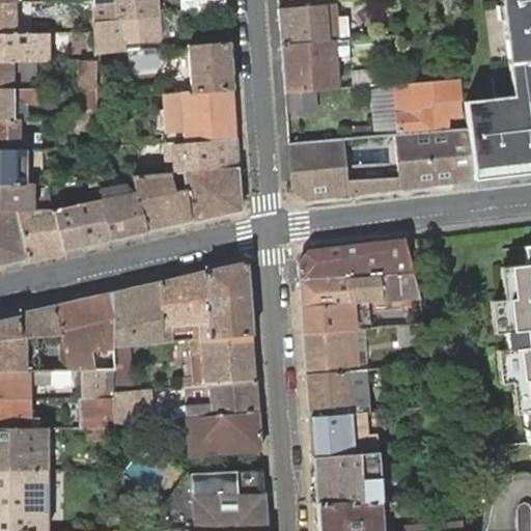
[(159,17),(157,0),(92,0),(92,1),(94,22),(159,17)]
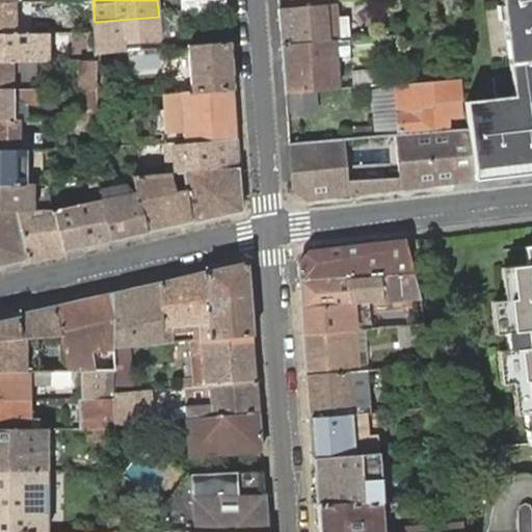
[(227,11),(225,0),(180,0),(182,15),(227,11)]
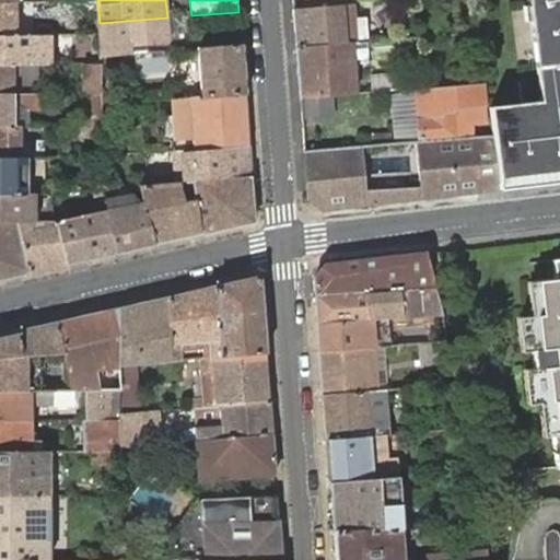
[(468,0),(456,0),(457,12),(469,10),(468,0)]
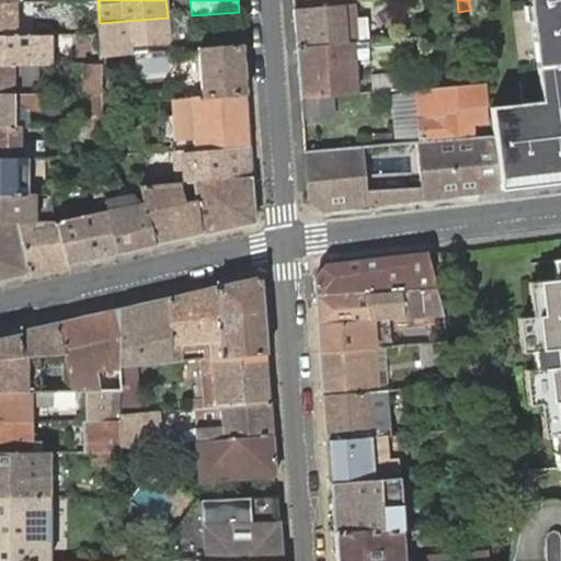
[(560,0),(528,0),(534,37),(538,36),(541,67),(537,68),(541,102),(541,111),(524,112),(523,104),(490,109),(493,136),(500,184),(560,176),(560,0)]
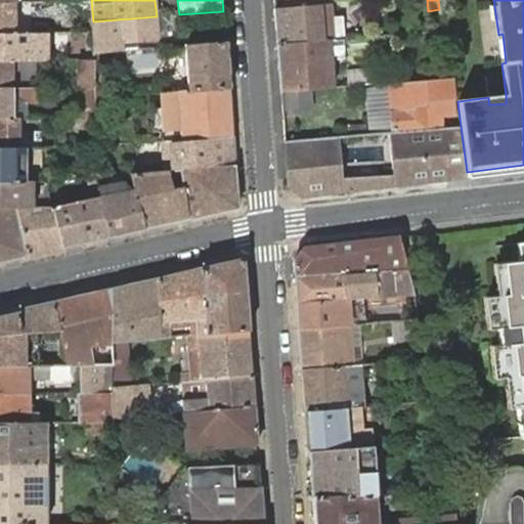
[(14,2),(0,1),(0,32),(25,33),(25,24),(16,24),(16,2),(14,2)]
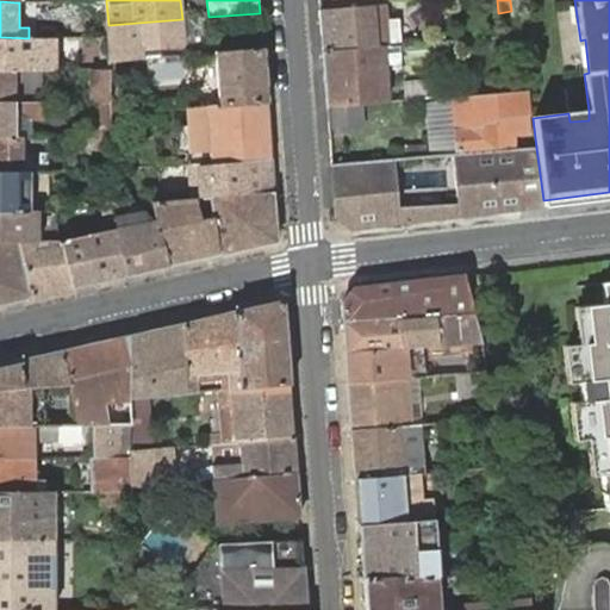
[(319,10),(322,51),(381,47),(380,38),(372,39),(372,23),(384,22),(383,4),(319,10)]
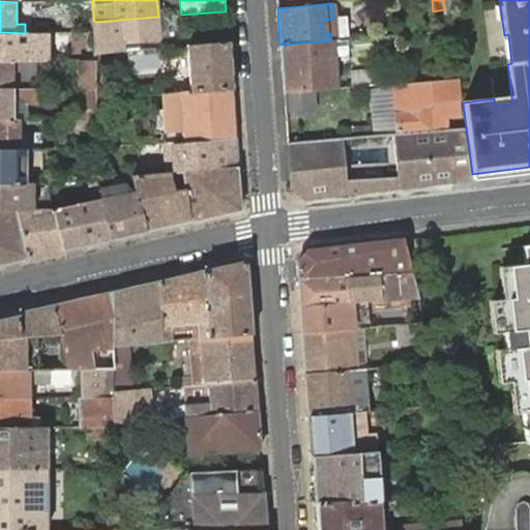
[(172,16),(158,17),(94,22),(94,32),(95,53),(138,50),(138,40),(160,38),(159,25),(173,24),(172,16)]
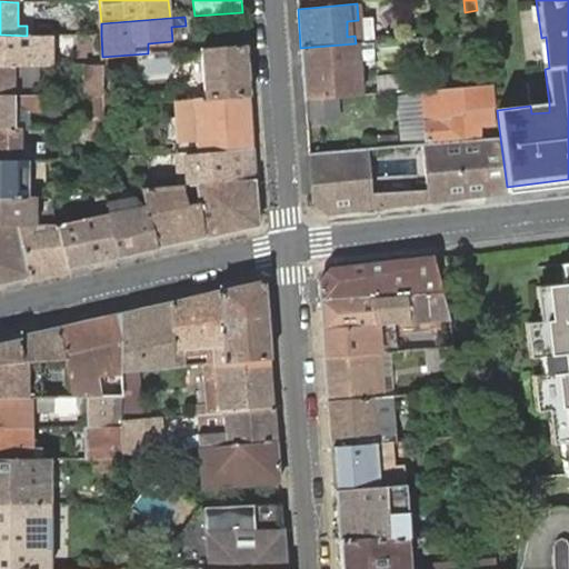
[(358,20),(347,21),(347,37),(355,36),(359,36),(358,20)]
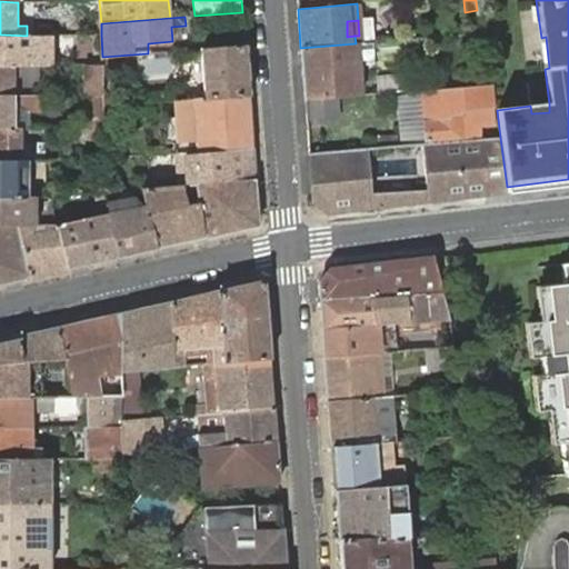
[(27,36),(0,35),(0,65),(15,65),(38,65),(53,65),(53,36),(27,36)]
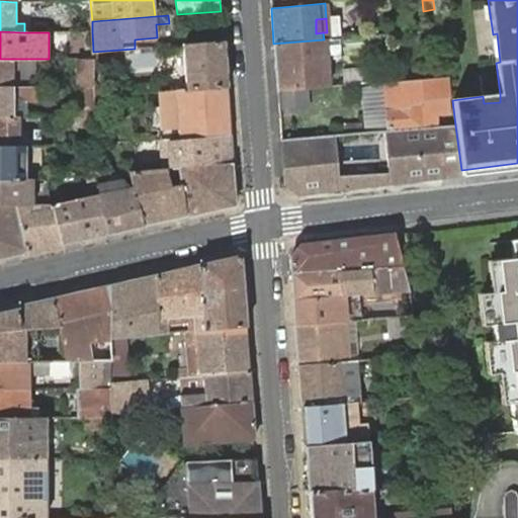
[(60,59),(60,31),(49,32),(49,59),(60,59)]
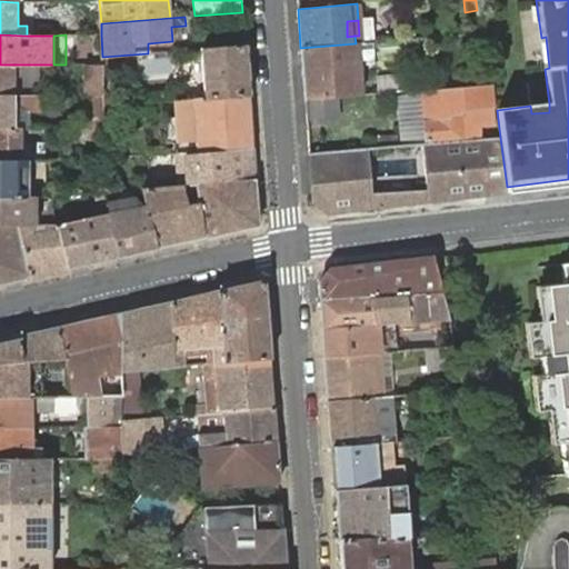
[(338,97),(359,96),(357,66),(356,43),(300,48),(305,99),(338,97)]
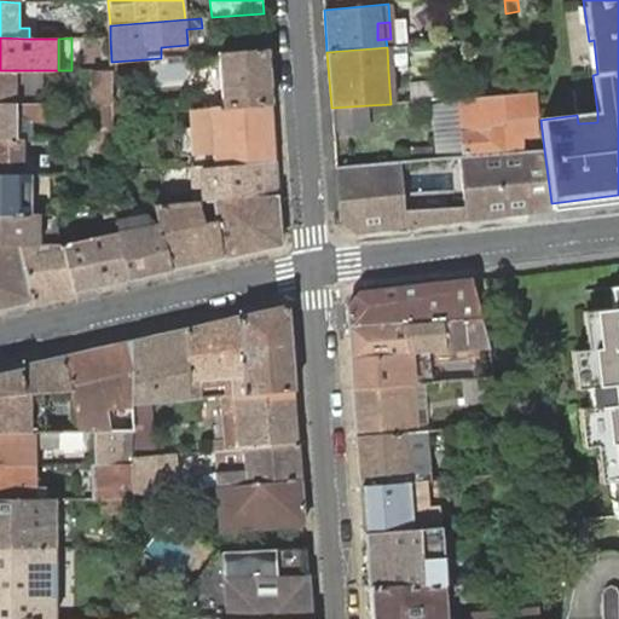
[(270,103),(266,48),(219,53),(223,106),(270,103)]
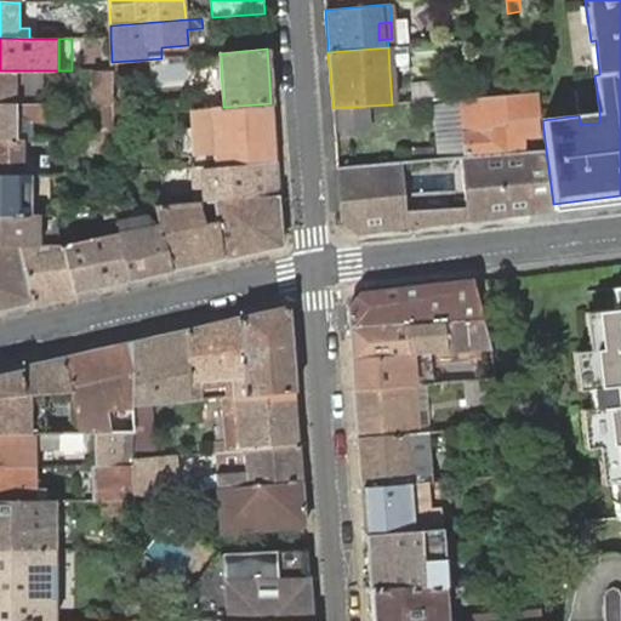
[(113,69),(104,69),(96,69),(96,104),(113,104),(113,69)]
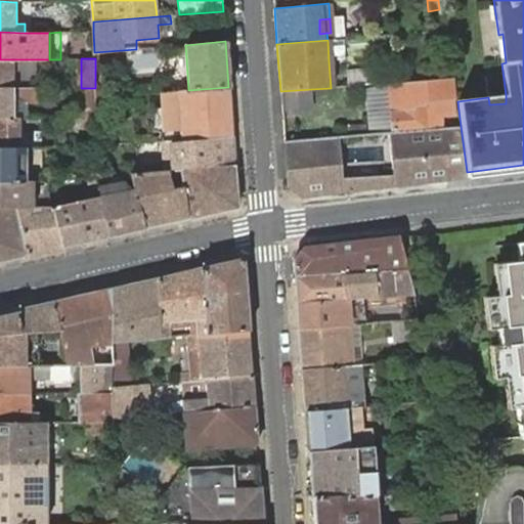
[(13,59),(0,59),(0,87),(13,88),(13,59)]
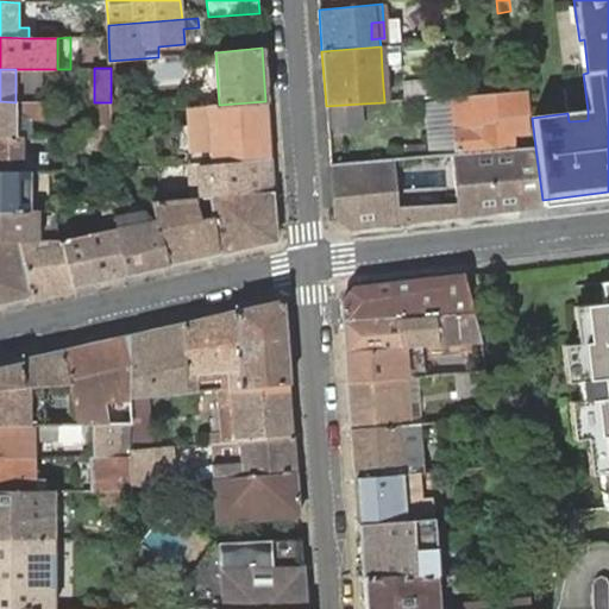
[(41,69),(16,69),(16,102),(41,101),(41,69)]
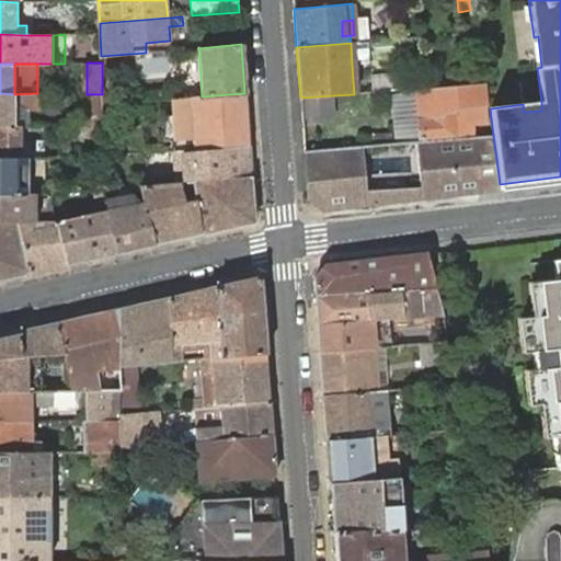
[(432,140),(471,138),(470,124),(487,123),(482,90),(416,94),(419,142),(432,140)]
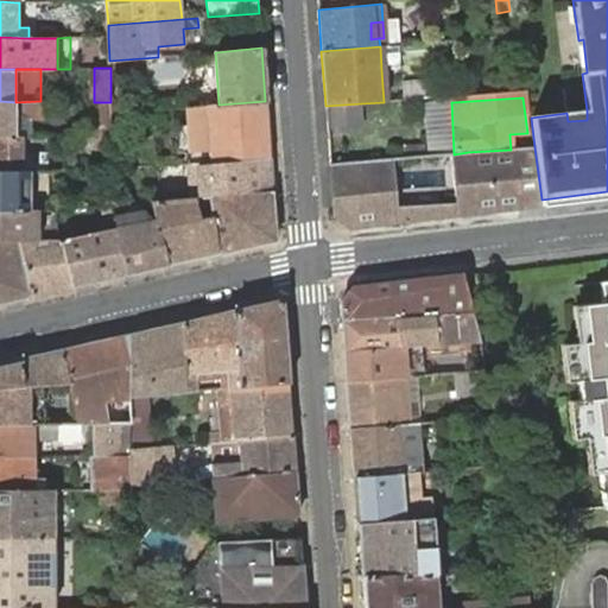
[(16,102),(0,101),(0,137),(17,137),(16,115),(42,116),(42,101),(40,101),(16,102)]
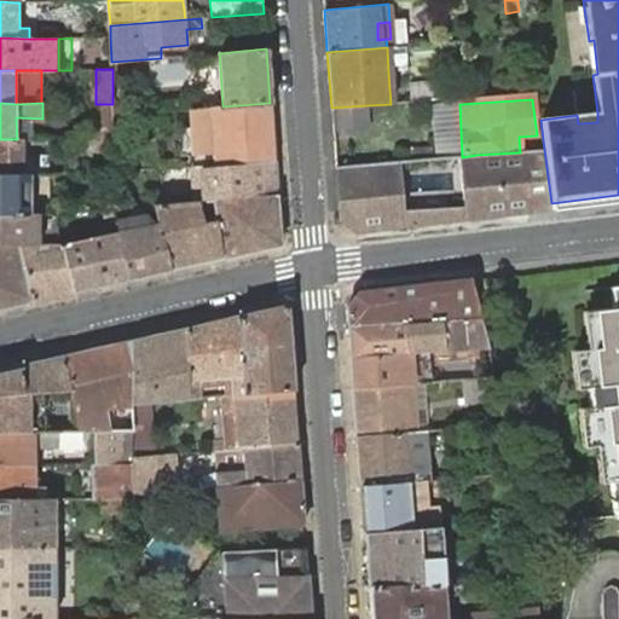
[(275,158),(270,103),(223,106),(192,110),(196,151),(212,150),(214,165),(275,158)]
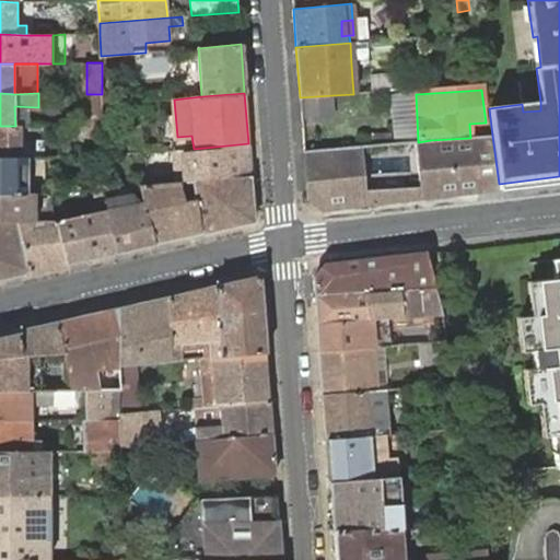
[(102,105),(102,94),(86,94),(88,126),(101,126),(102,126),(102,105)]
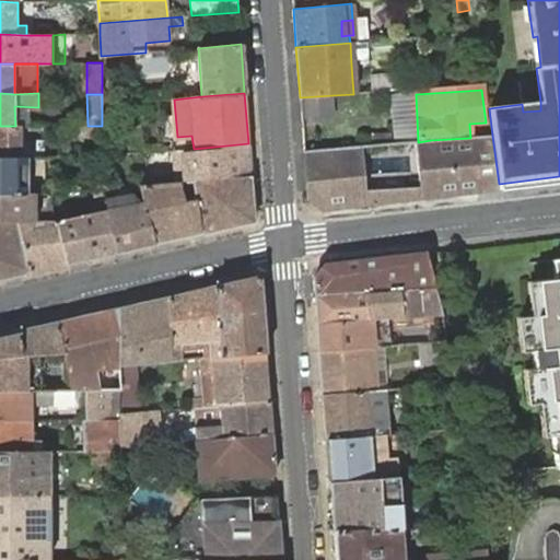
[(300,97),(301,116),(334,113),(333,95),(300,97)]
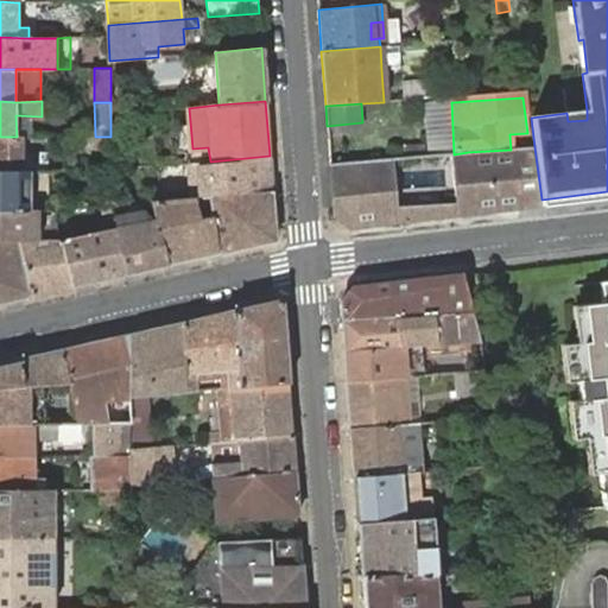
[(587,111),(567,113),(568,121),(587,120),(587,111)]
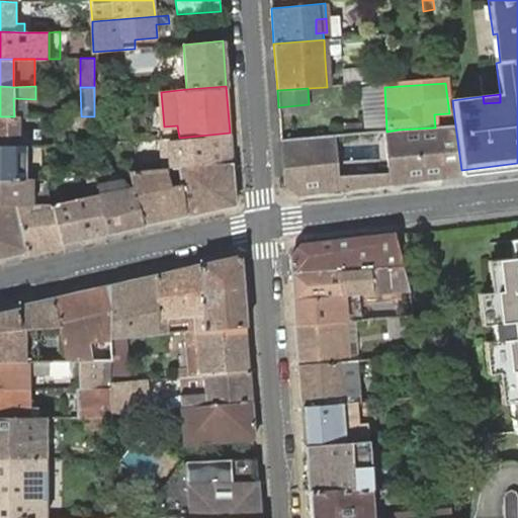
[(14,116),(0,116),(0,145),(24,146),(40,146),(41,130),(19,130),(19,116),(14,116)]
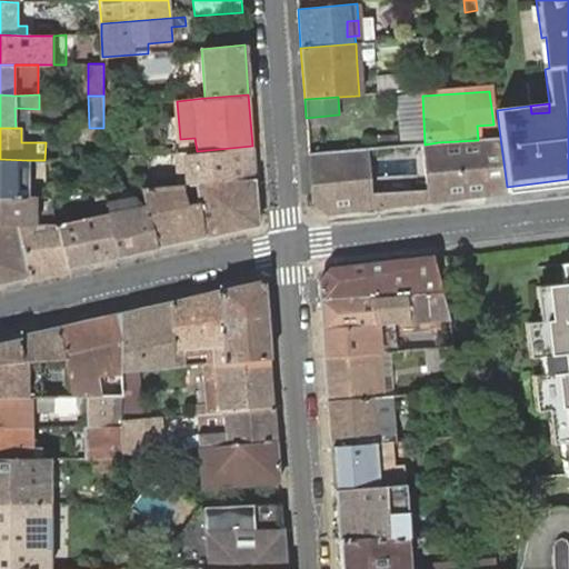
[(102,128),(89,128),(82,128),(82,139),(102,139),(102,128)]
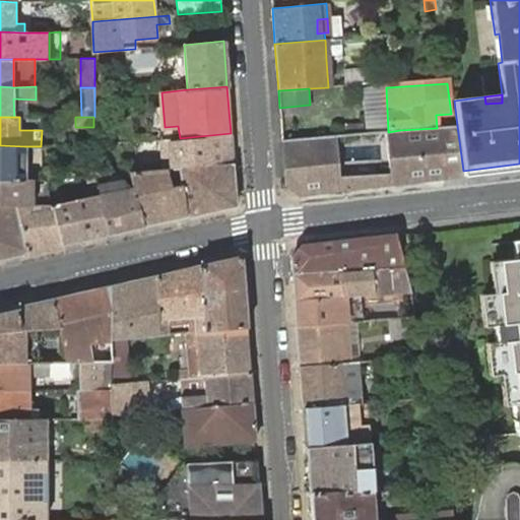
[(286,196),(464,176),(463,171),(457,126),(437,128),(400,130),(404,170),(388,172),(340,177),(335,136),(282,140),(286,196)]
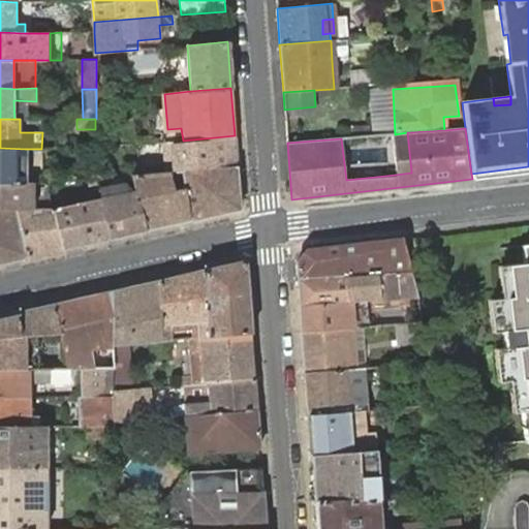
[(395,175),(411,173),(407,132),(395,134),(391,134),(395,175)]
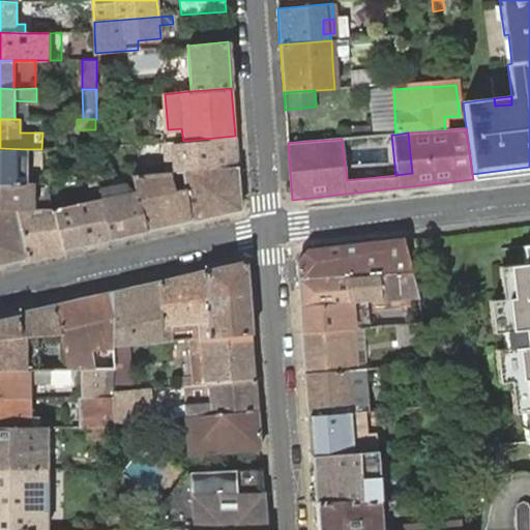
[(237,168),(235,136),(183,141),(174,141),(175,164),(168,165),(168,173),(171,172),(182,171),(237,168)]
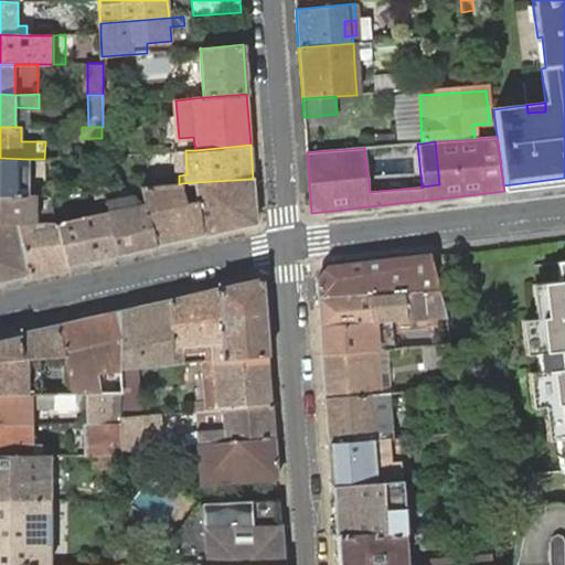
[(185,150),(177,151),(179,176),(187,174),(185,150)]
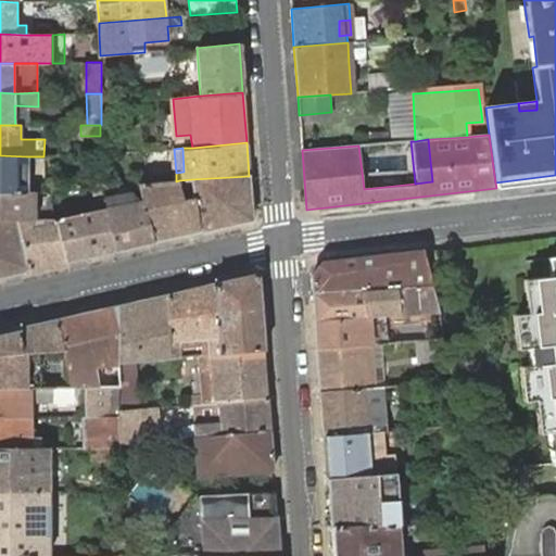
[(26,156),(0,155),(0,192),(26,192),(34,192),(42,191),(43,156),(26,156)]
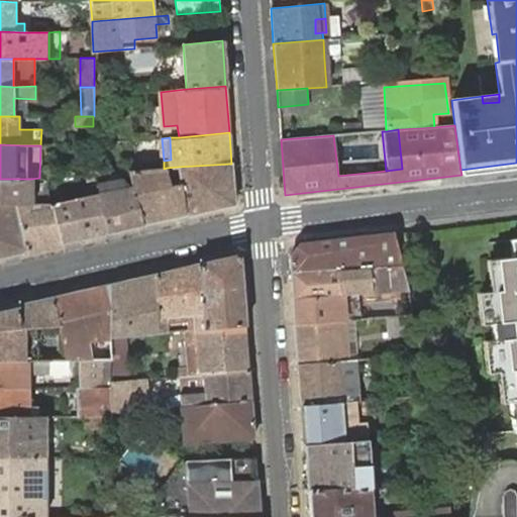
[(516,168),(516,163),(460,170),(461,175),(516,168)]
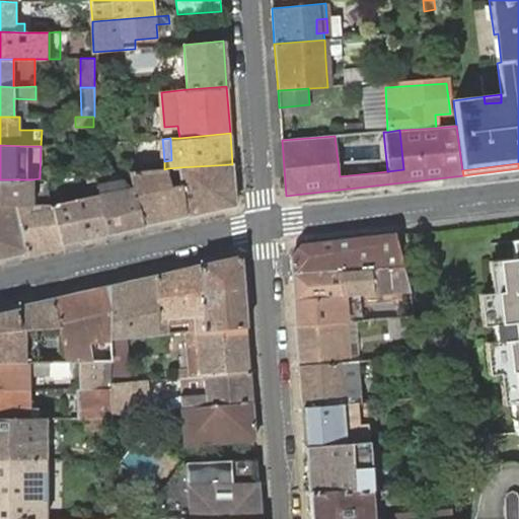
[(236,204),(232,164),(178,167),(180,183),(187,216),(234,206),(236,204)]
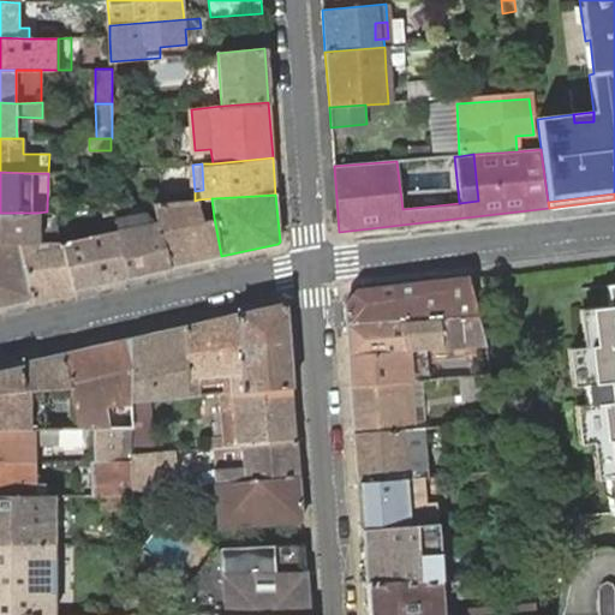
[(195,201),(154,203),(156,212),(159,222),(168,268),(221,256),(214,218),(203,221),(198,199),(195,201)]
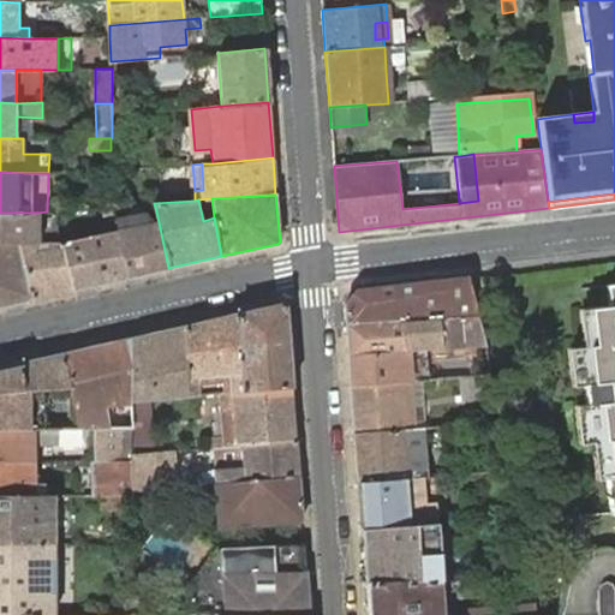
[(156,212),(114,219),(117,230),(159,222),(156,212)]
